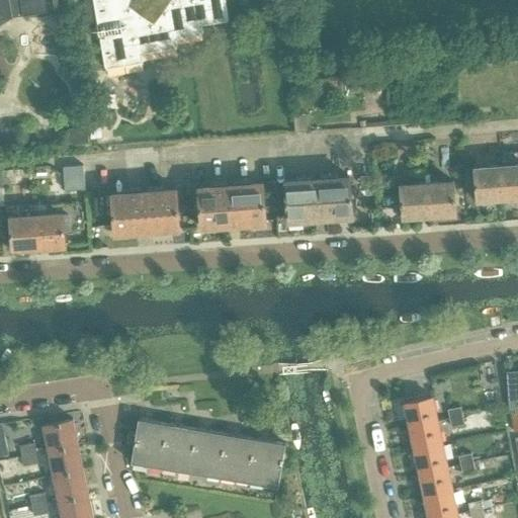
[(0,0),(0,18),(55,9),(53,0),(0,0)]
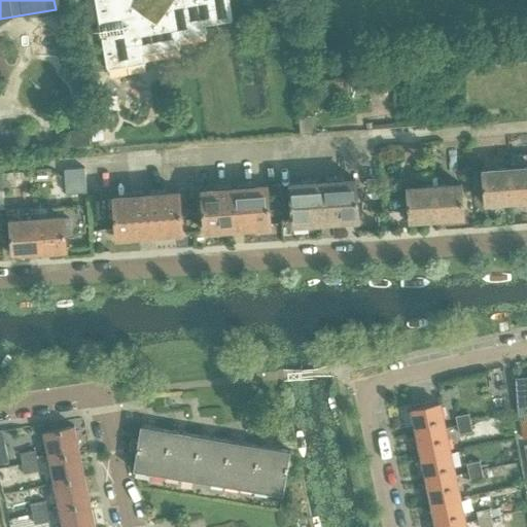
[(95,0),(85,0),(90,25),(99,23),(95,0)]
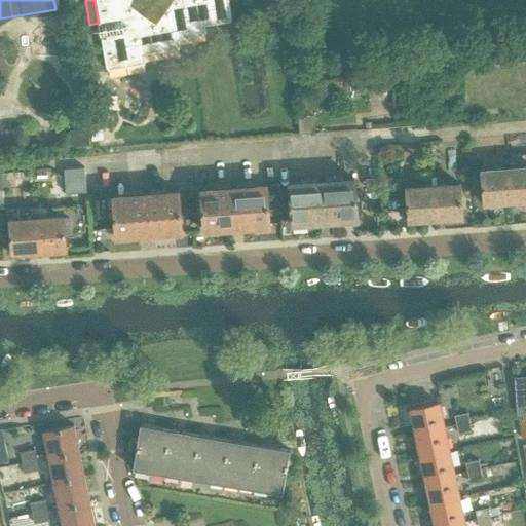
[(96,0),(101,24),(96,31),(103,36),(108,68),(109,70),(110,70),(109,67),(146,61),(146,63),(148,63),(146,51),(181,45),(181,47),(183,47),(180,36),(207,31),(207,34),(208,34),(205,22),(232,16),(232,20),(234,20),(230,0),(96,0)]
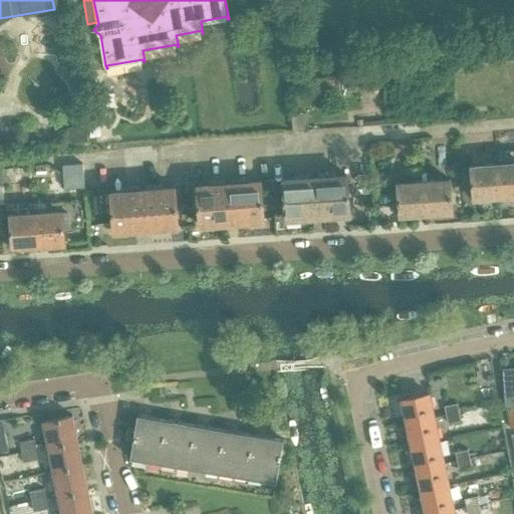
[(303,83),(290,86),(292,95),(304,92),(303,83)]
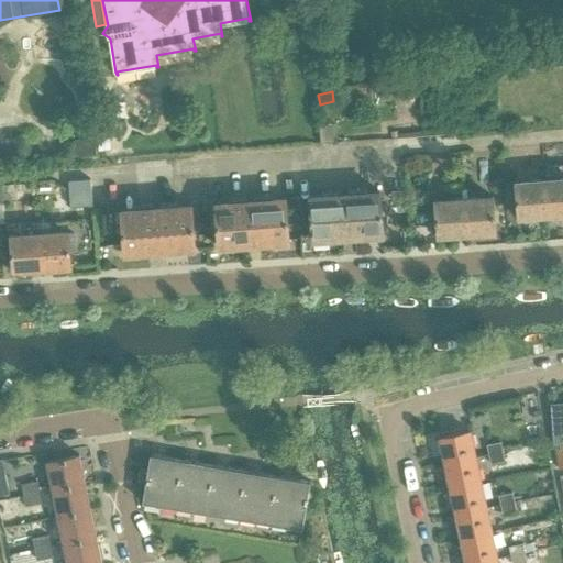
[(109,129),(96,130),(97,138),(98,151),(101,151),(111,150),(109,129)]
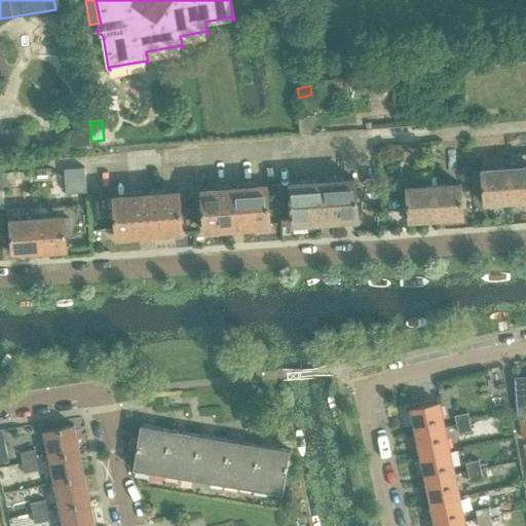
[(88,128),(68,130),(69,146),(89,145),(88,128)]
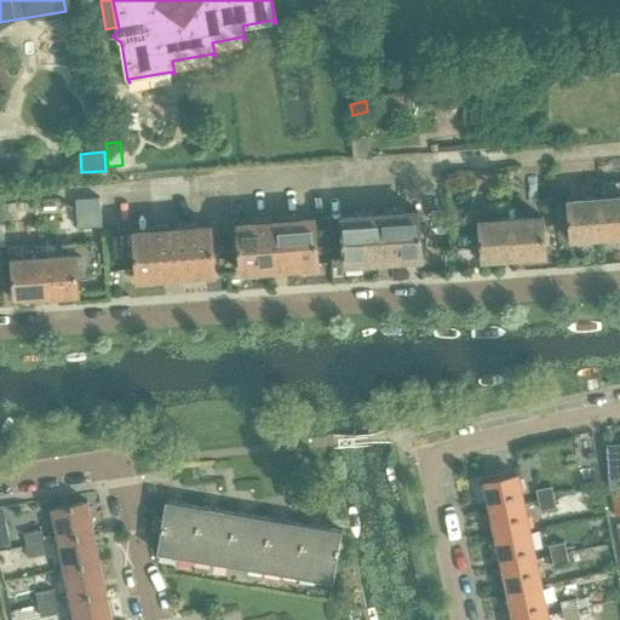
[(619,196),(600,199),(602,237),(619,236),(619,196)]
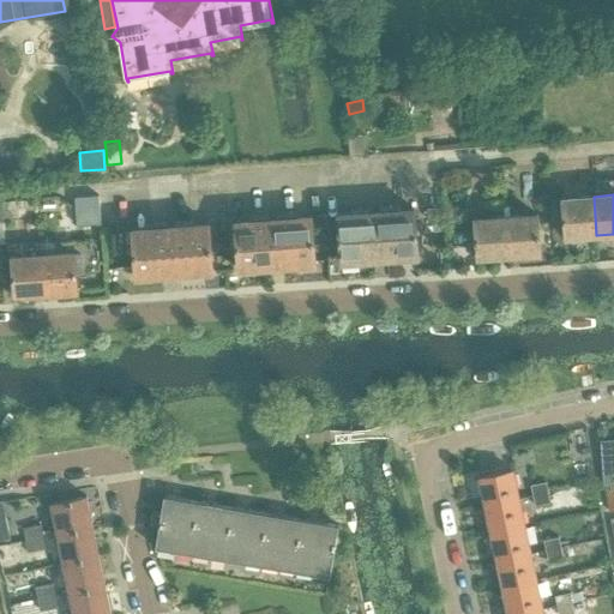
[(98,196),(74,197),(77,226),(100,224),(98,196)]
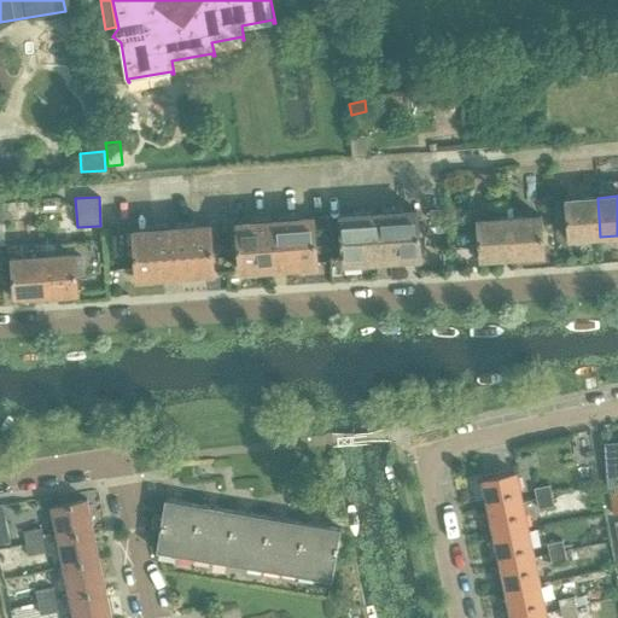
[(600,237),(596,198),(565,200),(569,240),(600,237)]
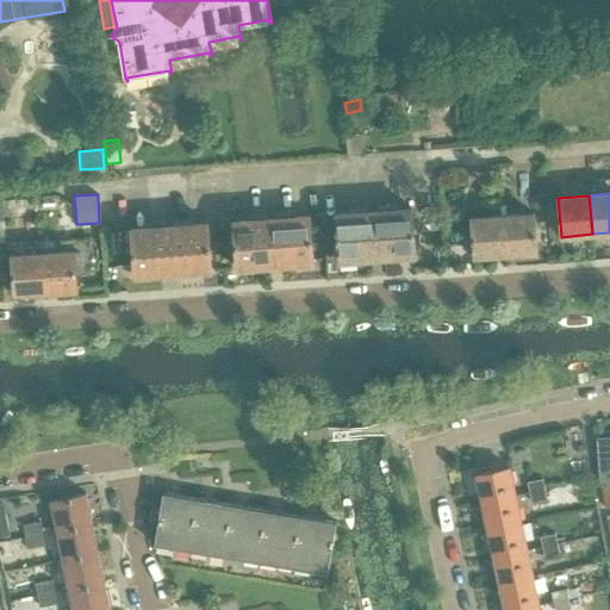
[(411,207),(371,211),(374,257),(415,255),(411,207)]
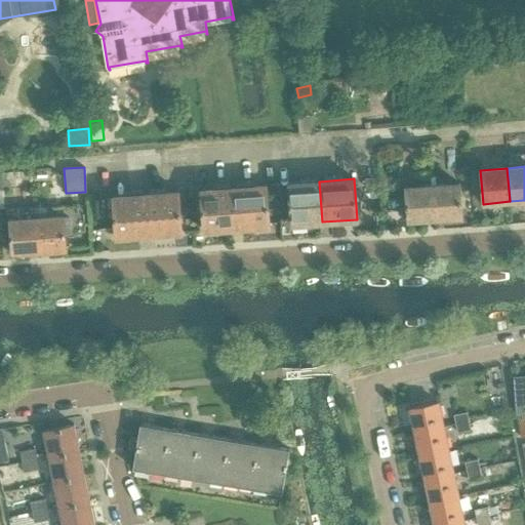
[(319,182),(289,184),(291,225),(322,221),(319,182)]
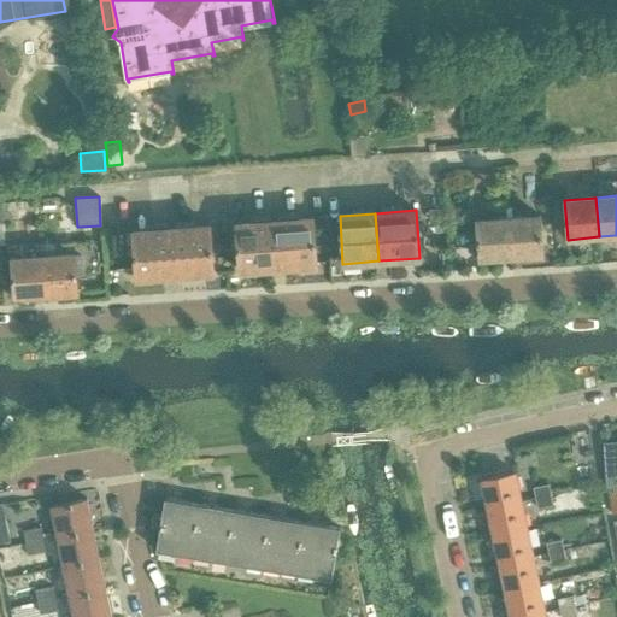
[(540,216),(509,218),(511,258),(542,256),(540,216)]
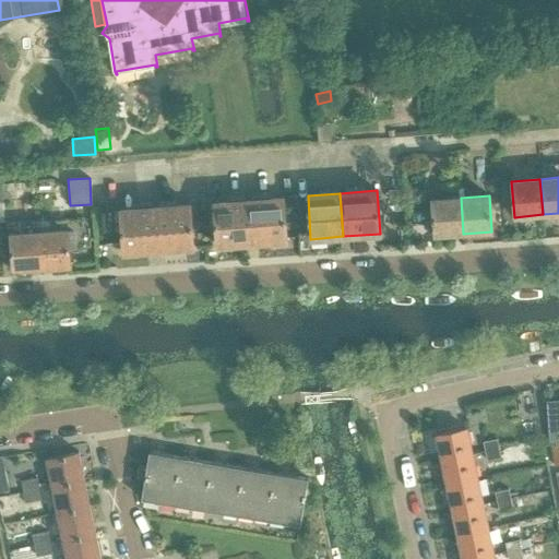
[(284,197),(249,200),(251,244),(286,241),(284,197)]
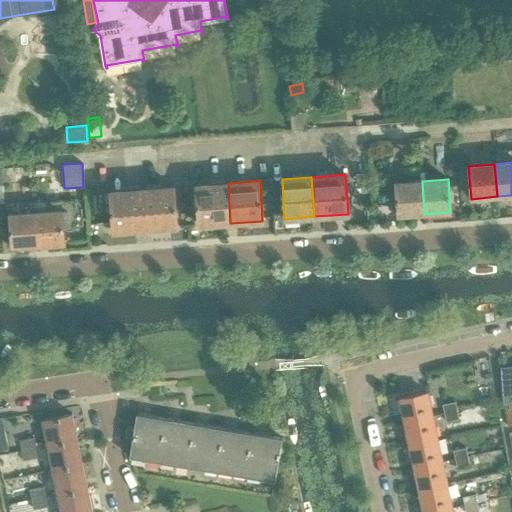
[(424,214),(422,181),(396,183),(398,216),(424,214)]
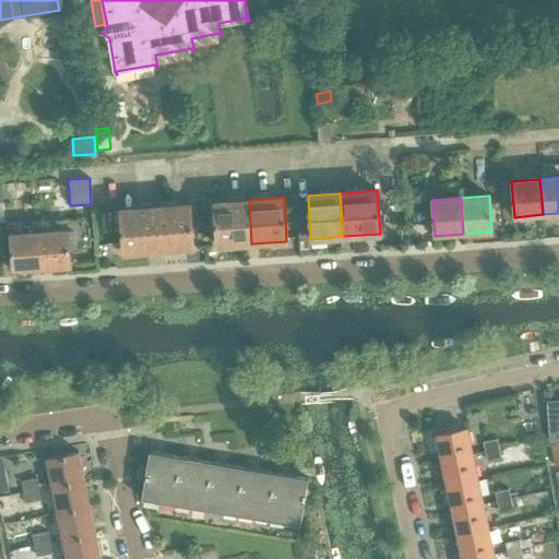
[(251,244),(249,200),(214,202),(216,246),(251,244)]
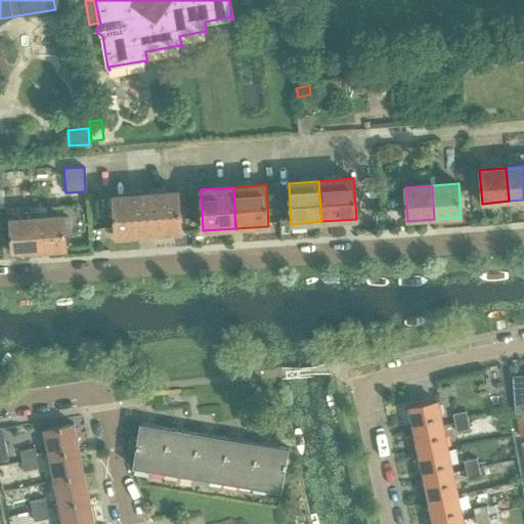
[(178,191),(143,193),(146,234),(181,232),(178,191)]
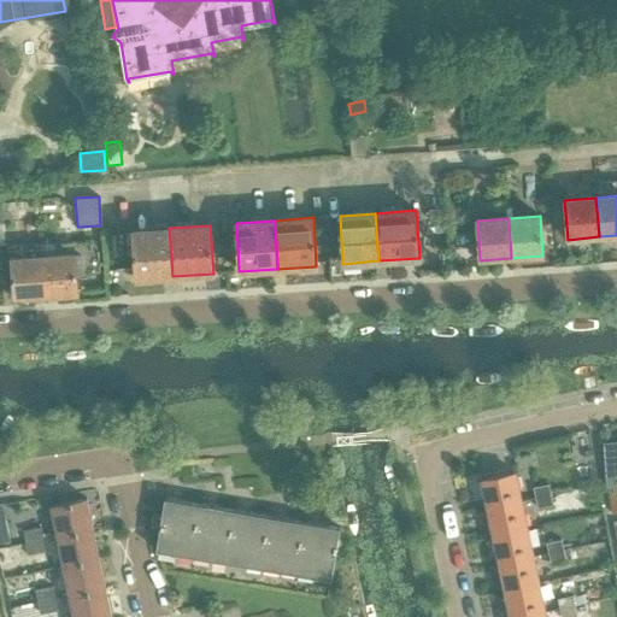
[(169,228),(133,230),(136,278),(172,276),(169,228)]
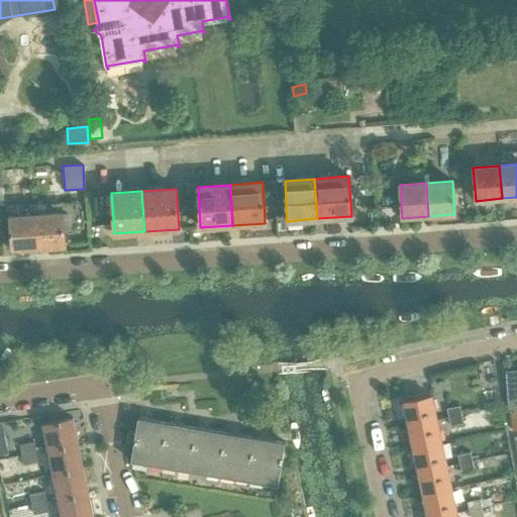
[(47,214),(36,215),(38,247),(65,246),(64,230),(84,228),(82,211),(82,212),(78,212),(77,203),(47,205),(47,214)]
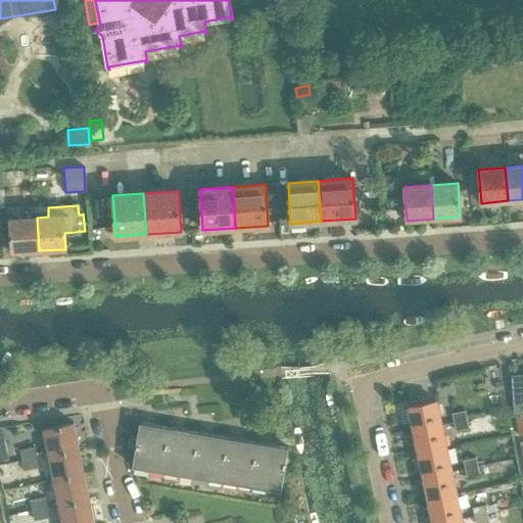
[(37,230),(37,218),(10,220),(12,252),(39,250),(37,230)]
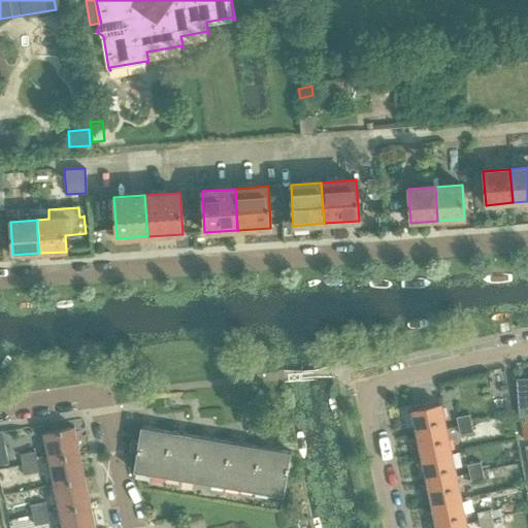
[(520,416),(527,415),(527,377),(517,378),(520,416)]
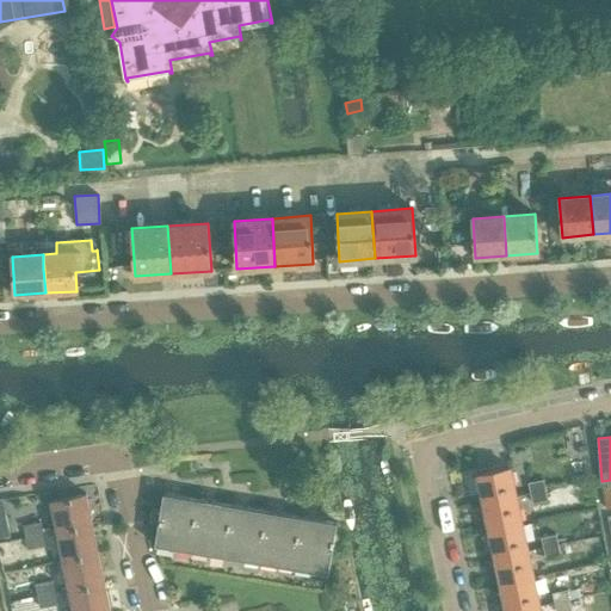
[(510,470),(477,477),(483,505),(516,498),(510,470)]
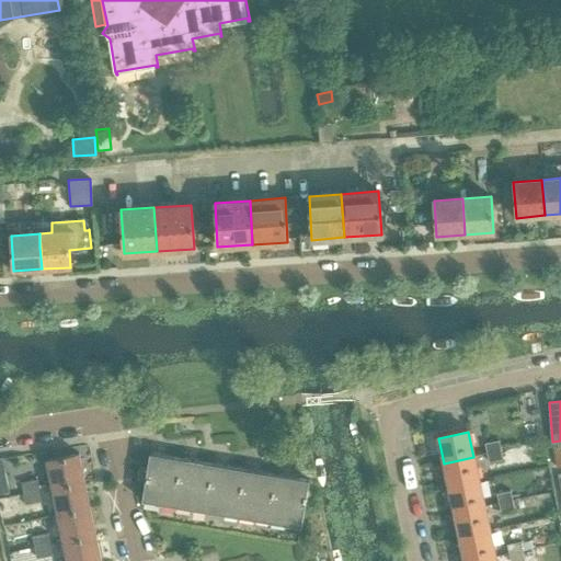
[(484,445),(487,455),(501,451),(499,442),(484,445)]
